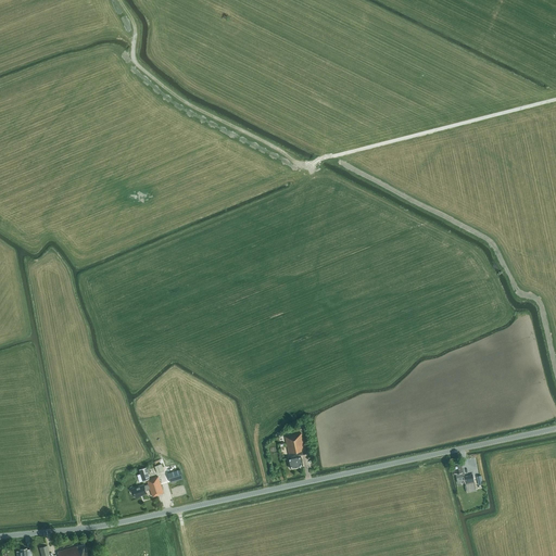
[(301,455),(306,454),(302,433),(285,437),(289,457),(288,457),(290,468),(295,467),(298,467),(303,466),(301,455)]
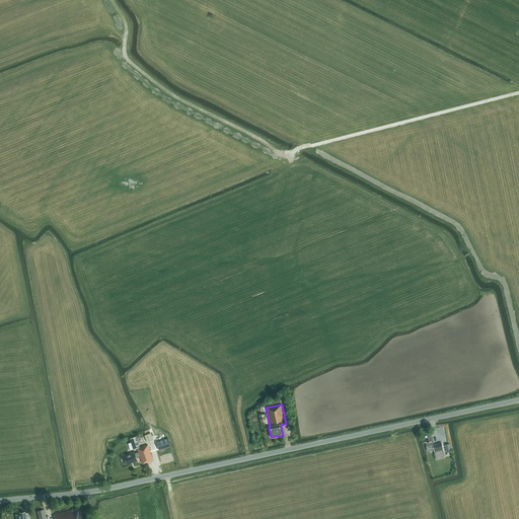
[(425,442),(426,442),(427,446),(433,444),(434,444),(432,436),(431,436),(430,432),(425,433),(426,437),(424,438),(425,442)]
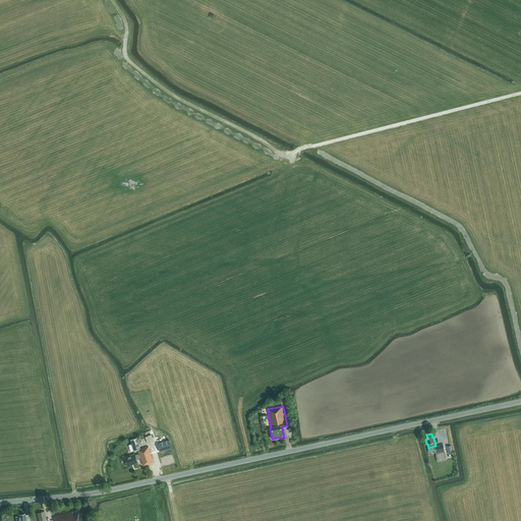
[(148,443),(154,441),(152,435),(146,437),(148,443)]
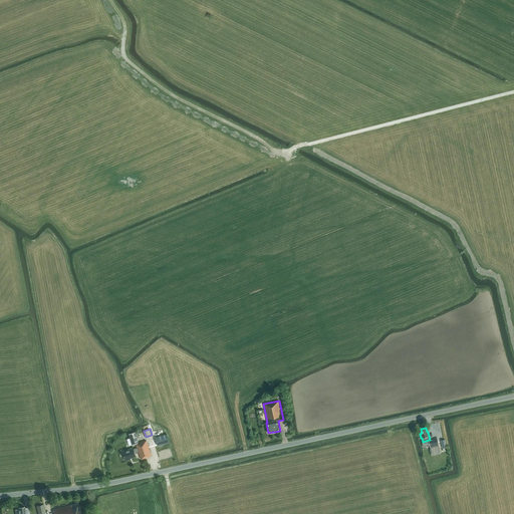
[(139,443),(135,432),(129,434),(132,445),(136,444),(137,447),(133,449),(133,448),(122,452),(125,460),(136,456),(135,453),(139,452),(141,459),(151,455),(146,440),(139,443)]
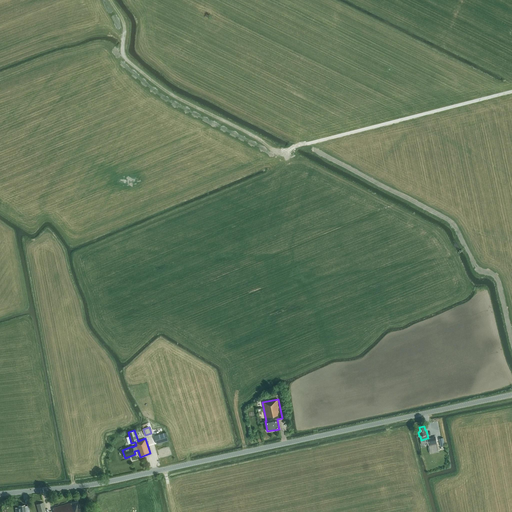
[(168,438),(165,430),(154,433),(156,441),(168,438)]
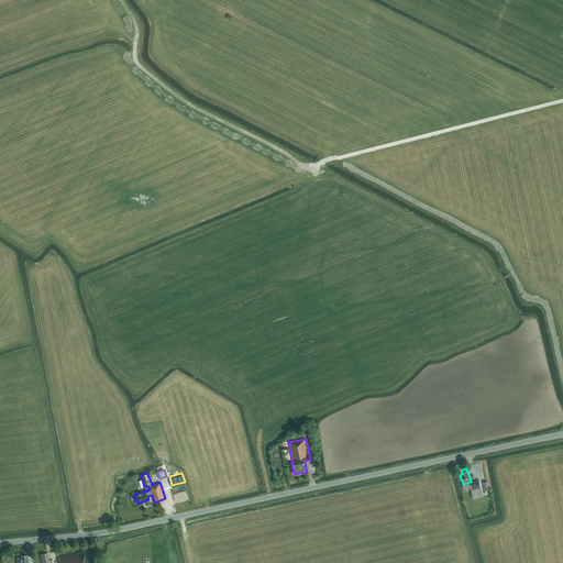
[(481,487),(478,479),(476,479),(476,481),(470,482),(471,489),(481,487)]
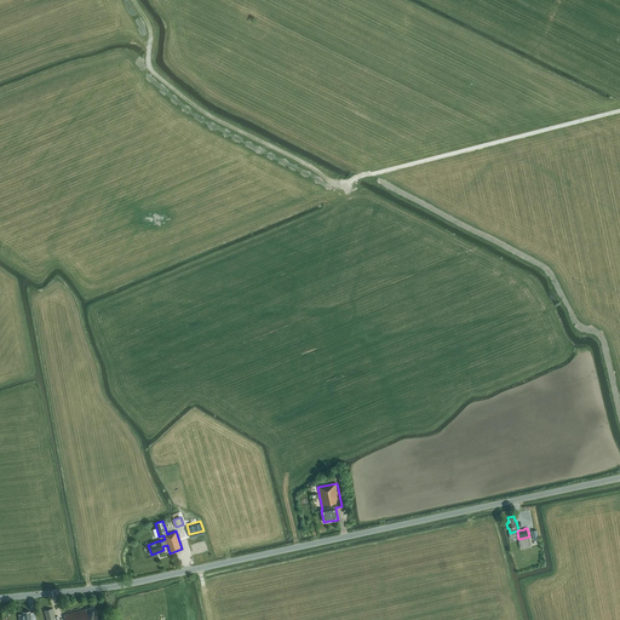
[(96,619),(93,607),(63,615),(64,619),(96,619)]
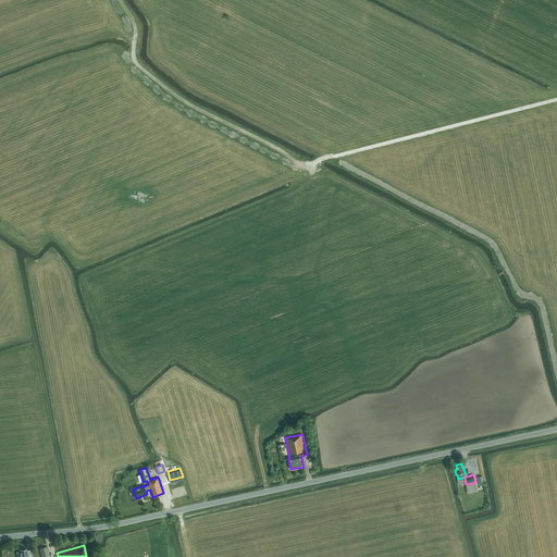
[(50,556),(47,546),(39,548),(41,556),(48,556),(50,556)]
